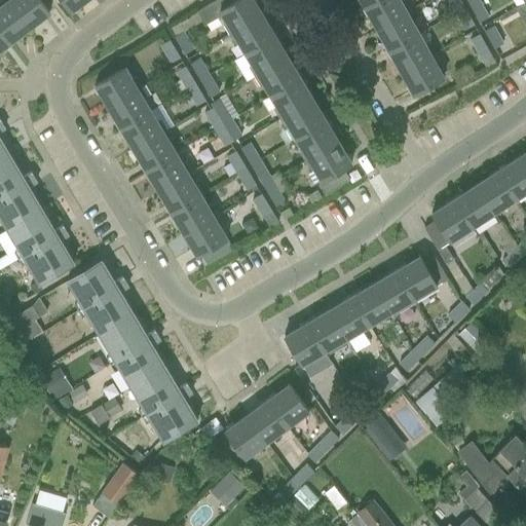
[(0,0),(0,30),(9,42),(29,28),(7,0),(0,0)]
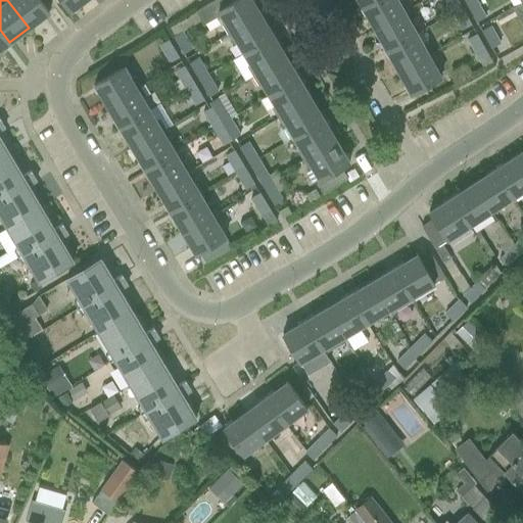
[(49,12),(39,0),(7,0),(29,28),(49,12)]
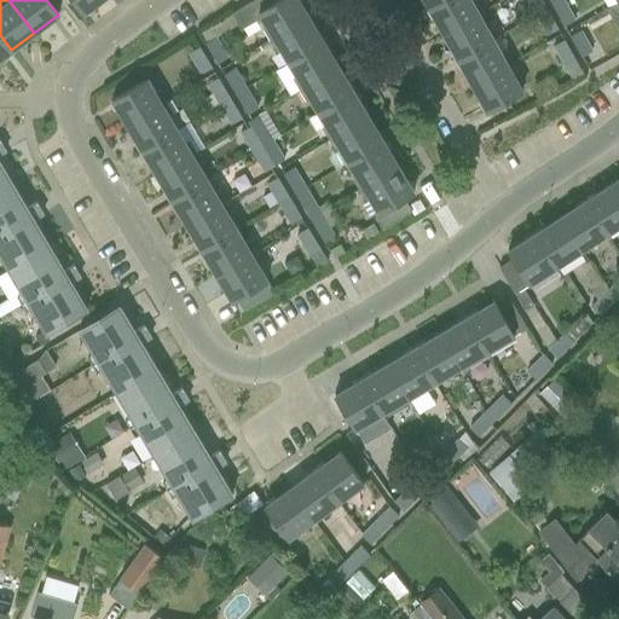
[(100,0),(73,0),(84,13),(100,0)]
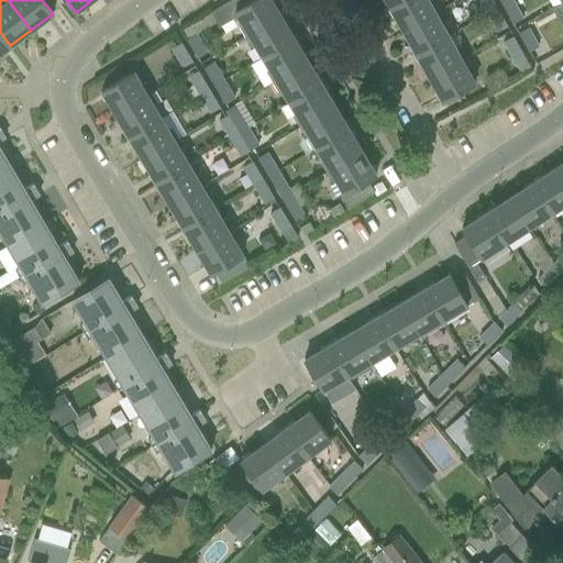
[(245,36),(280,15),(272,0),(252,0),(251,1),(250,0),(230,0),(210,12),(219,26),(233,18),(245,36)]
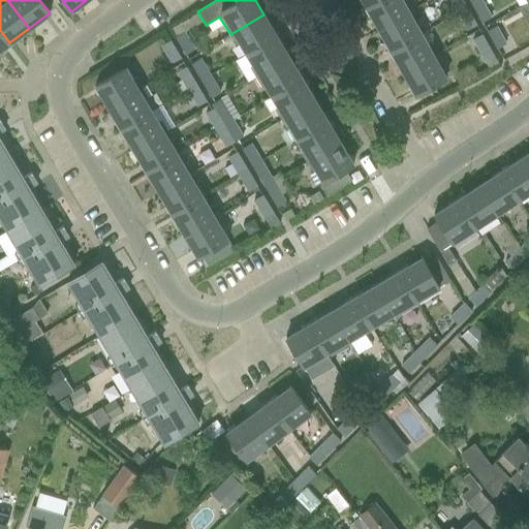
[(404,0),(403,1),(402,0),(379,0),(366,8),(378,29),(413,9),(407,0),(404,0)]
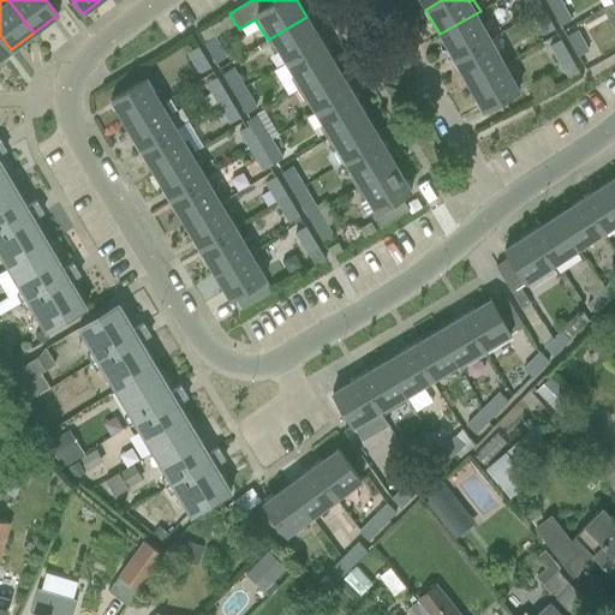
[(521,0),(531,16),(543,10),(537,0),(521,0)]
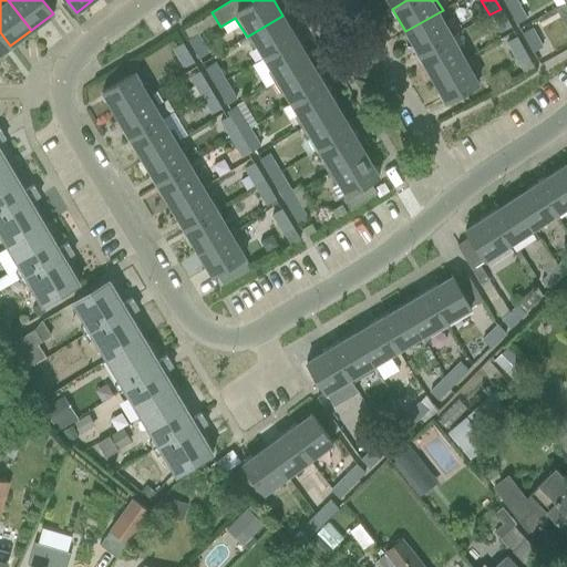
[(527,18),(516,0),(515,0),(505,6),(516,24),(527,18)]
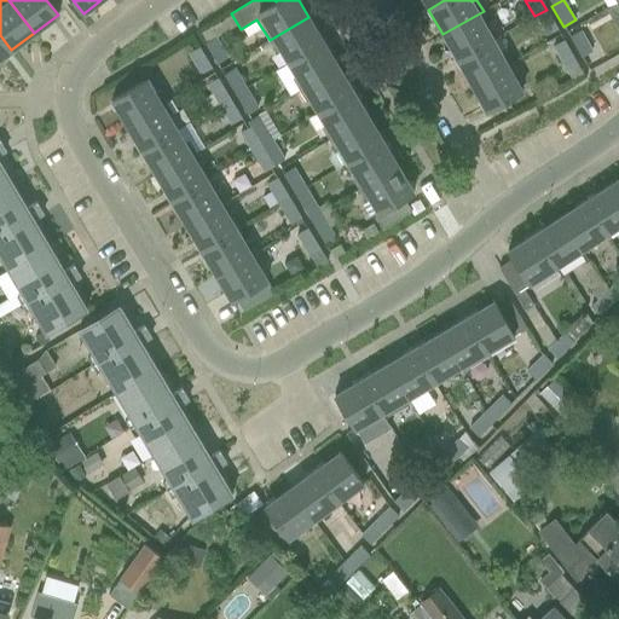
[(547,10),(534,16),(545,36),(557,29),(547,10)]
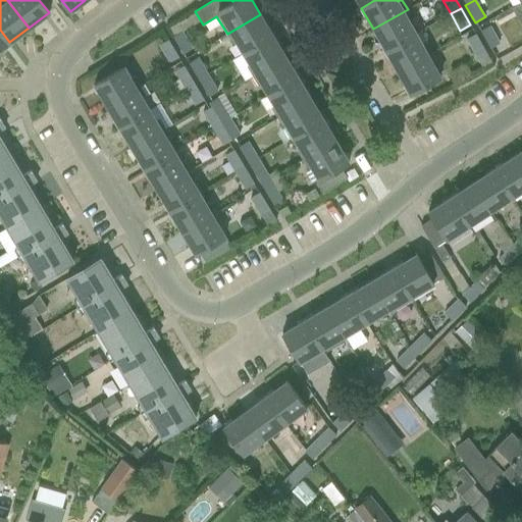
[(408,9),(373,29),(384,50),(416,33),(410,20),(413,18),(408,9)]
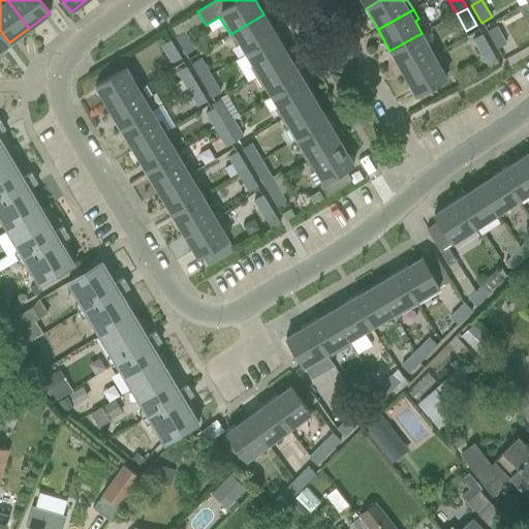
[(263,14),(230,34),(237,44),(239,42),(246,54),(277,35),(263,14)]
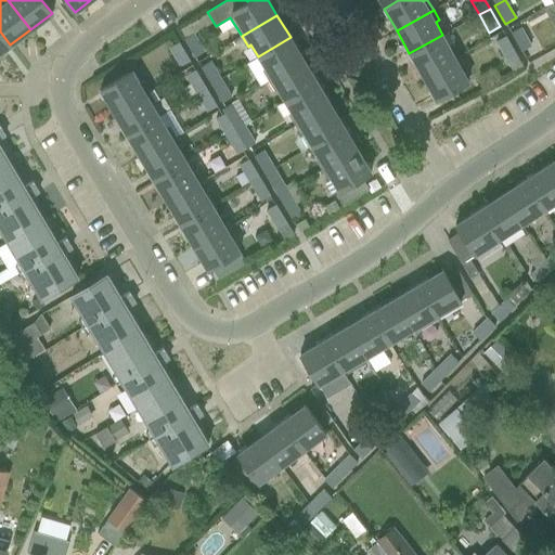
[(520,50),(530,44),(520,27),(511,34),(520,50)]
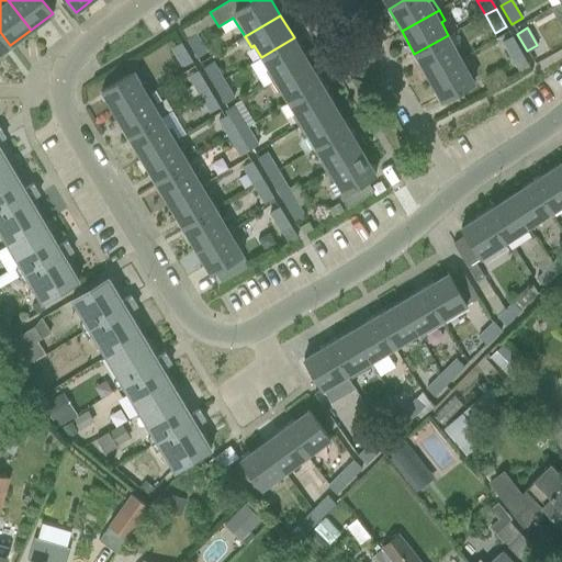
[(0,53),(10,45),(0,32),(0,53)]
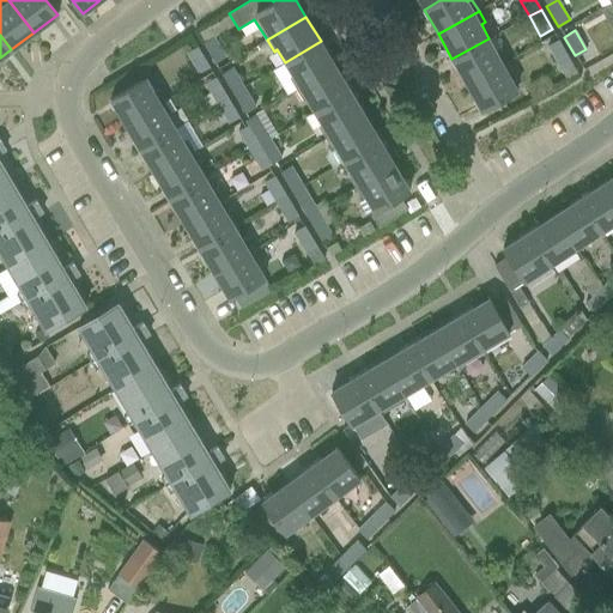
[(214,37),(202,43),(214,64),(226,56),(214,37)]
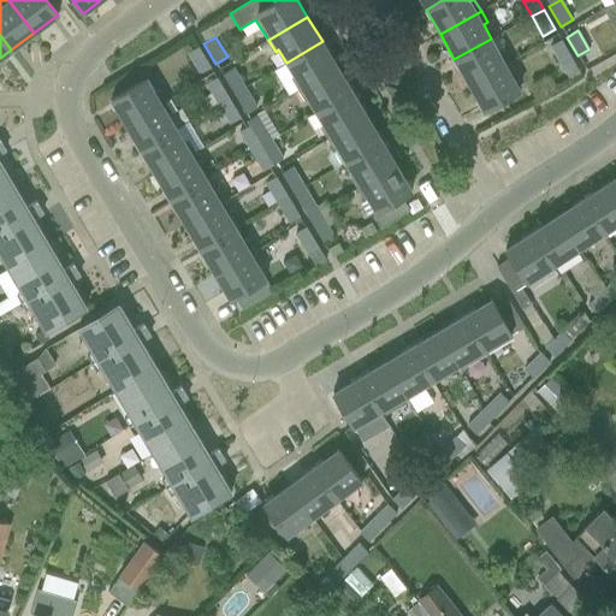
[(491,39),(454,59),(468,84),(509,61),(502,49),(499,52),(491,39)]
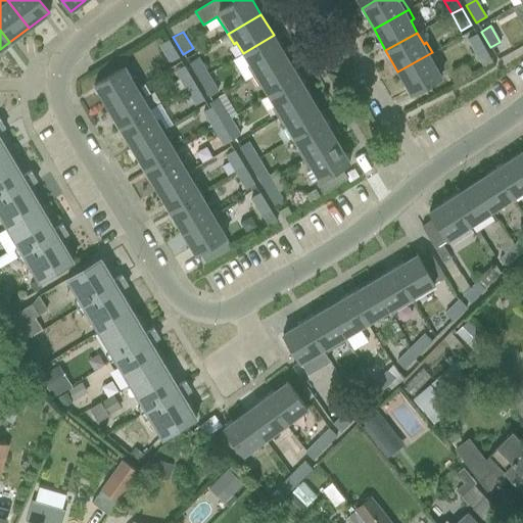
[(243,53),(240,55),(252,76),(286,56),(274,35),(243,53)]
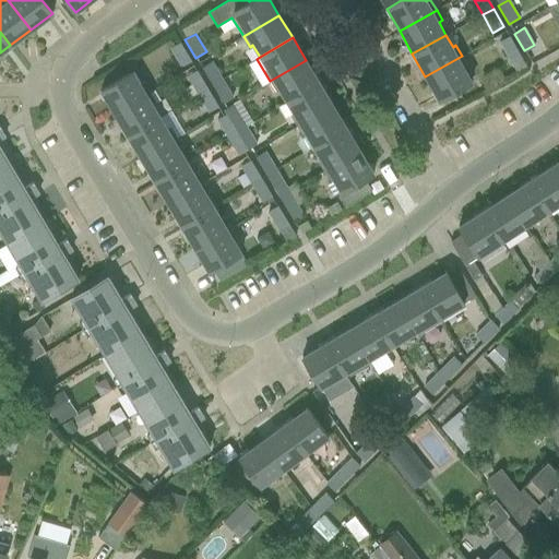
[(519,55),(509,37),(499,42),(508,60),(519,55)]
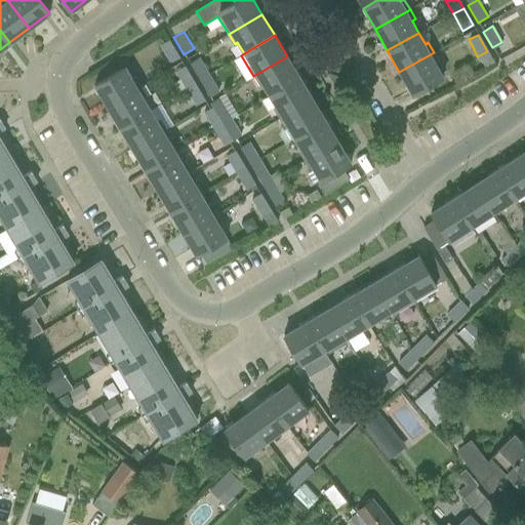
[(178,58),(168,40),(160,45),(170,64),(178,58)]
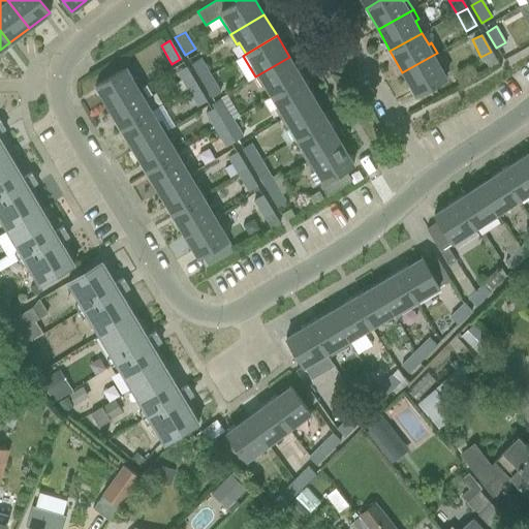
[(442,62),(437,53),(402,72),(414,95),(445,78),(439,65),(442,62)]
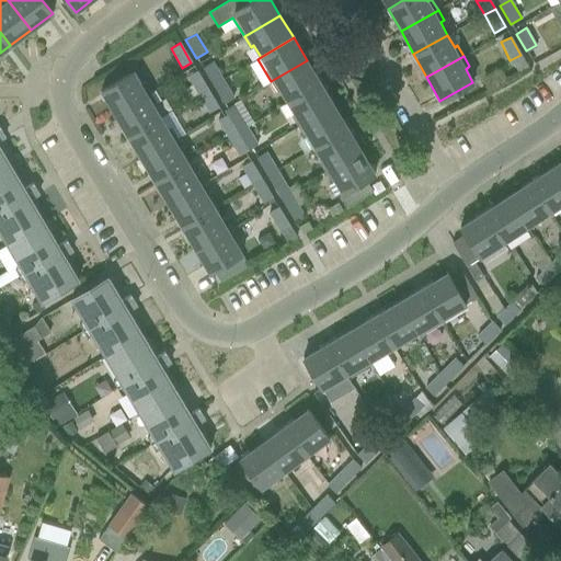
[(307,60),(271,81),(277,92),(281,90),(287,102),(320,82),(307,60)]
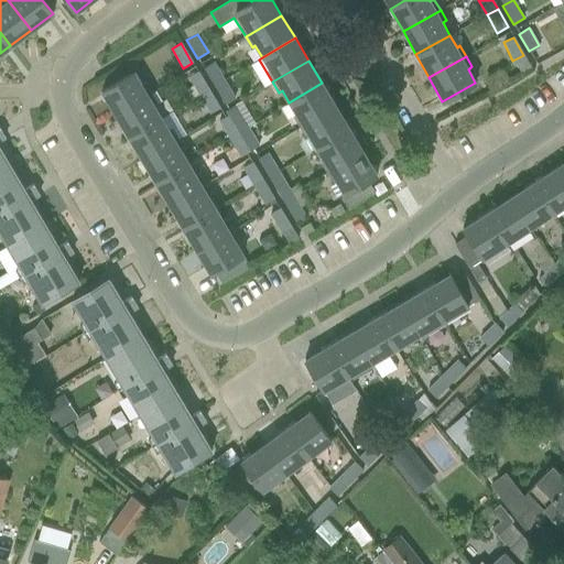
[(214,87),(224,80),(214,63),(203,68),(214,87)]
